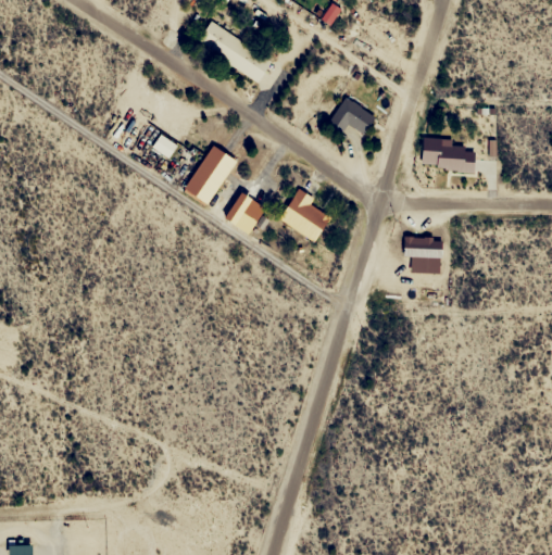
[(198,42),(260,80),(273,59),(211,21),(198,42)]
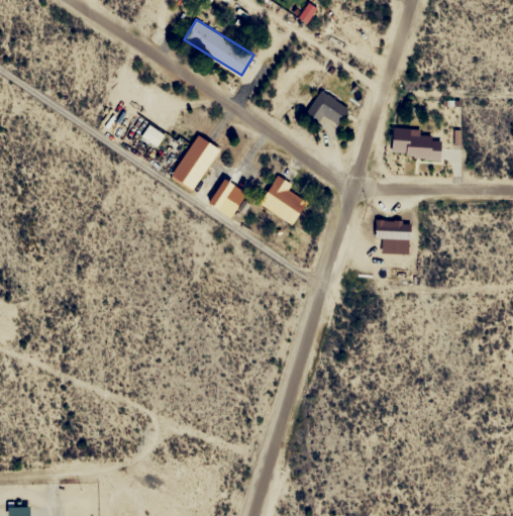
[(325,115),(338,125),(350,109),(323,90),(305,115),(318,125),(325,115)]
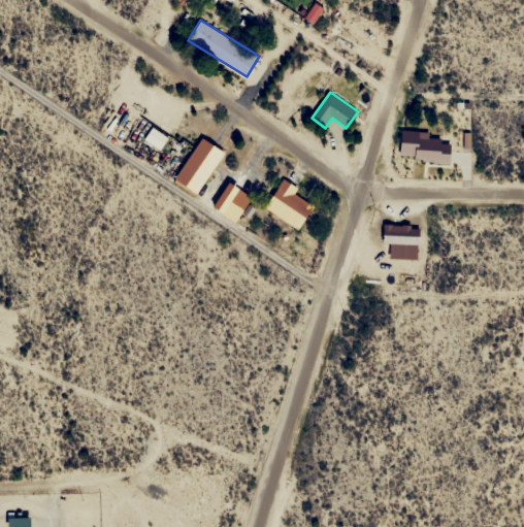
[(225,153),(203,137),(174,179),(197,194),(225,153)]
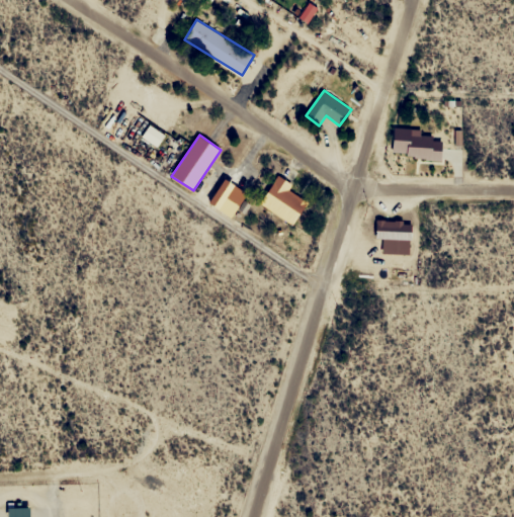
[(312,195),(277,176),(261,204),(295,224),(312,195)]
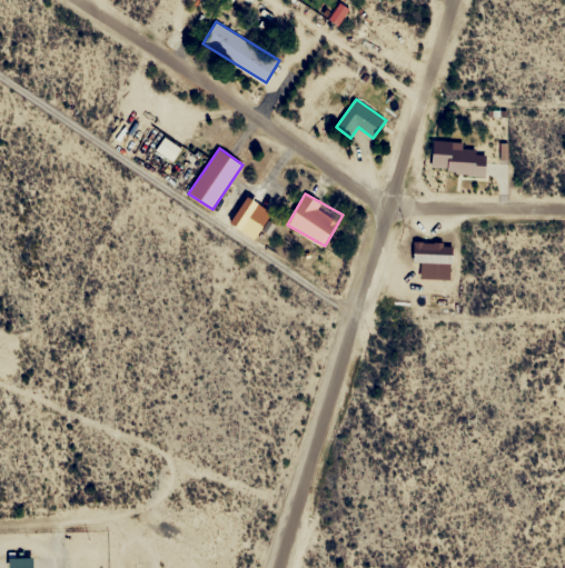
[(8,567),(31,567),(32,558),(9,558),(8,567)]
